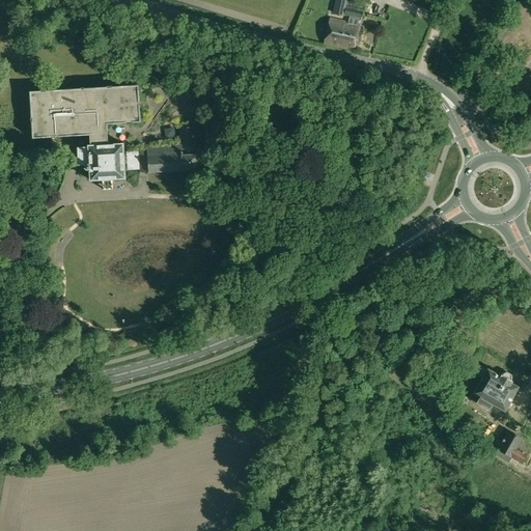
[(330,19),(324,44),(354,51),(359,25),(358,25),(359,19),(362,19),(363,10),(345,6),(346,0),(344,0),(335,0),(333,12),(354,17),(353,24),(330,19)]
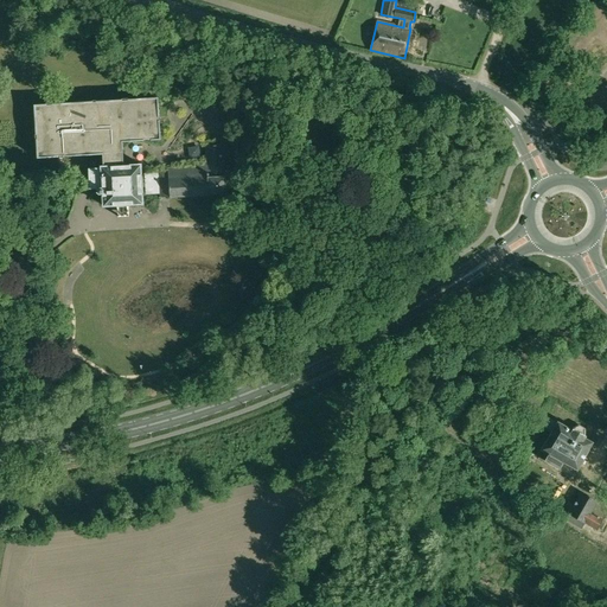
[(457,26),(465,30),(470,17),(460,14),(457,26)]
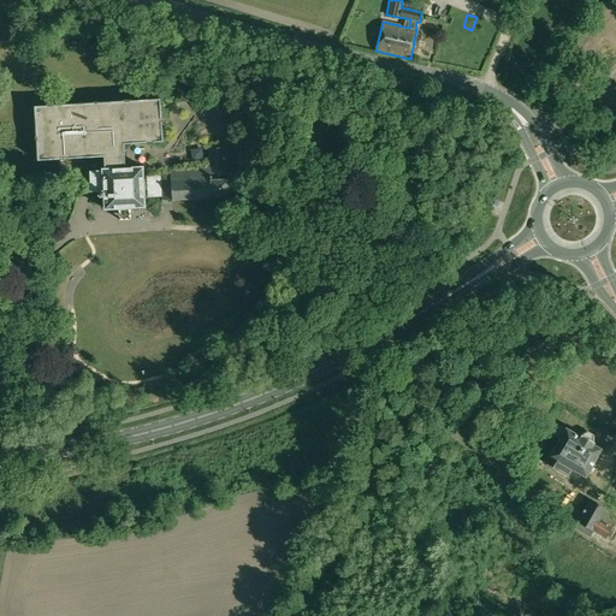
[(123,143),(163,141),(160,99),(35,106),(37,159),(105,155),(105,169),(102,169),(102,171),(90,171),(92,191),(98,191),(99,195),(100,196),(104,196),(105,209),(146,207),(143,166),(125,167),(123,143)]
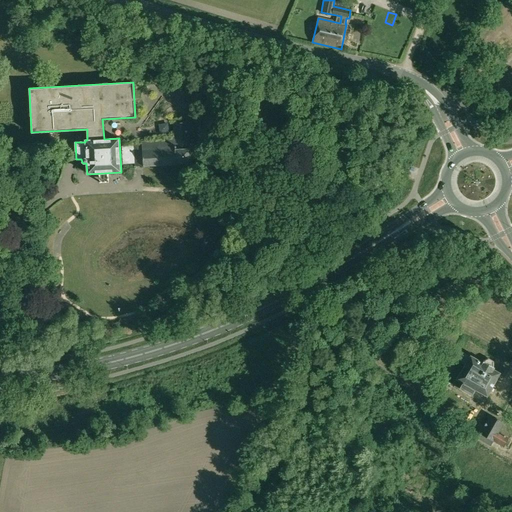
[(166,100),(166,91),(150,91),(150,100),(166,100)]
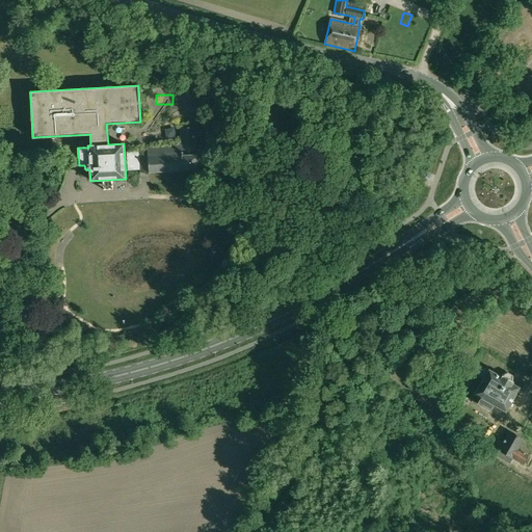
[(127,152),(128,170),(140,169),(140,173),(198,169),(197,154),(196,154),(195,127),(181,128),(181,129),(181,140),(182,144),(178,144),(173,145),(173,147),(160,147),(147,148),(148,151),(139,151),(139,152),(127,152)]
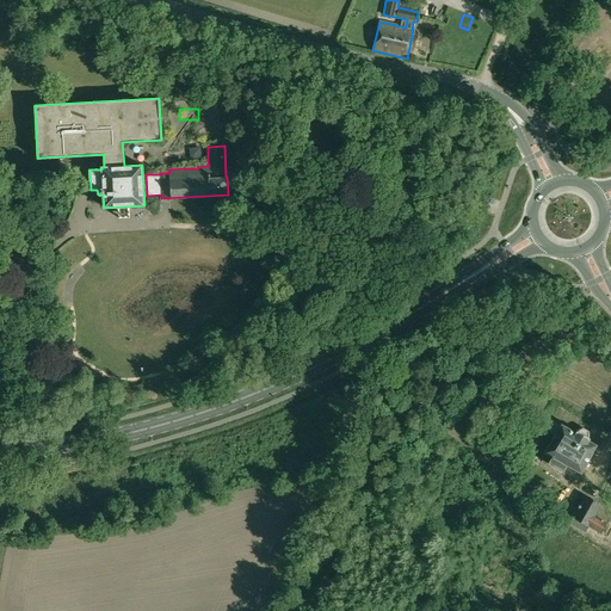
[(541,460),(562,473),(567,464),(580,473),(597,445),(588,440),(588,439),(588,431),(582,427),(576,431),(575,433),(561,425),(560,425),(554,421),(548,432),(554,436),(541,460)]
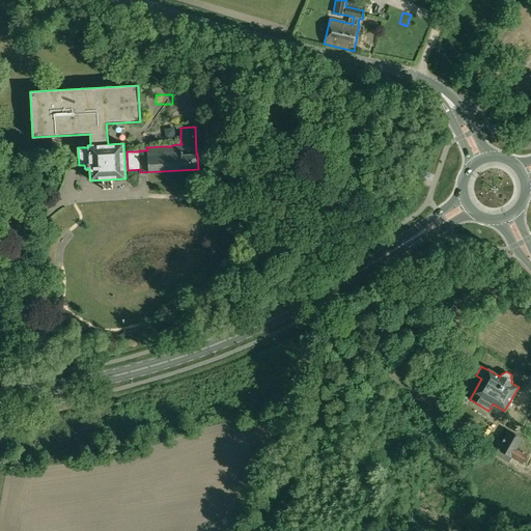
[(522,464),(524,462),(527,455),(528,454),(518,448),(523,439),(508,430),(497,450),(494,454),(508,463),(511,458),(522,464)]
